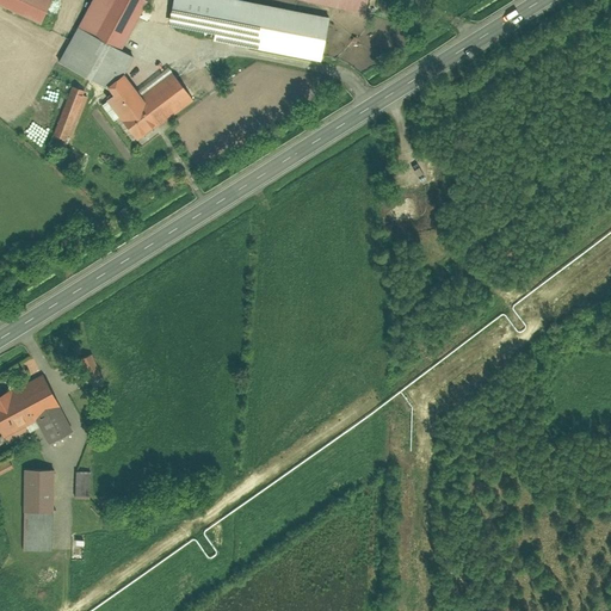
[(53,0),(0,0),(0,5),(42,25),(54,0),(53,0)]
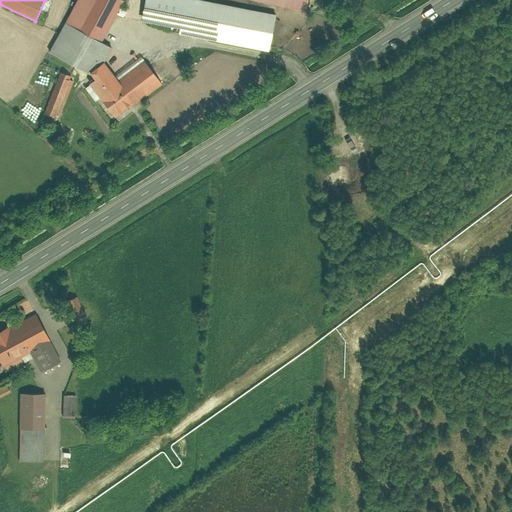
[(78,0),(66,22),(102,42),(125,1),(122,0),(78,0)]
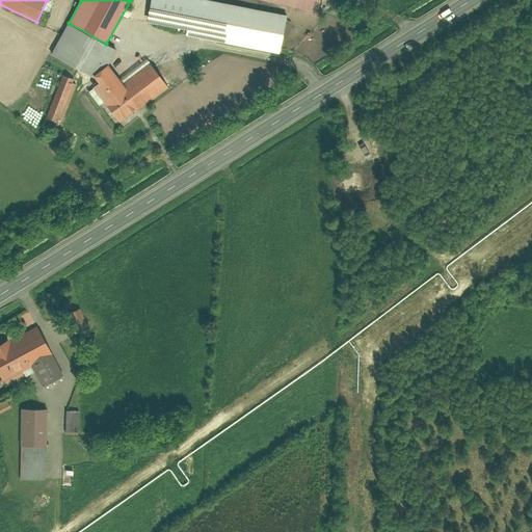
[(289,15),(217,0),(151,0),(147,22),(187,30),(186,35),(281,54),(289,15)]
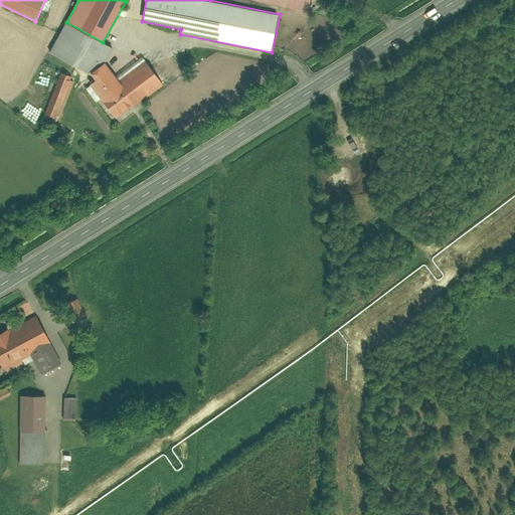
[(250,0),(308,12),(310,0),(250,0)]
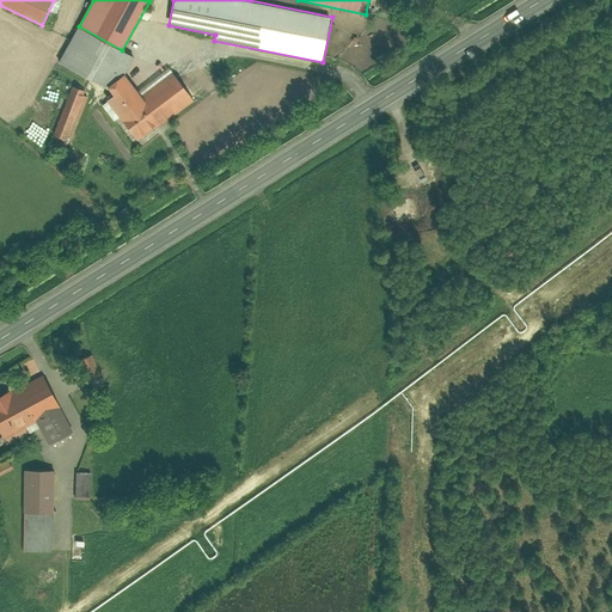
[(122,50),(79,26),(60,62),(109,89),(110,86),(126,75),(135,57),(122,50)]
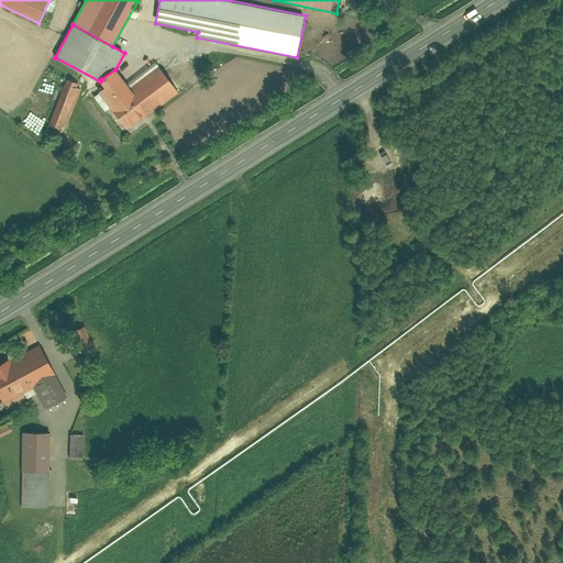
[(116,69),(101,79),(108,88),(101,92),(129,131),(180,95),(159,65),(129,87),(116,69)]
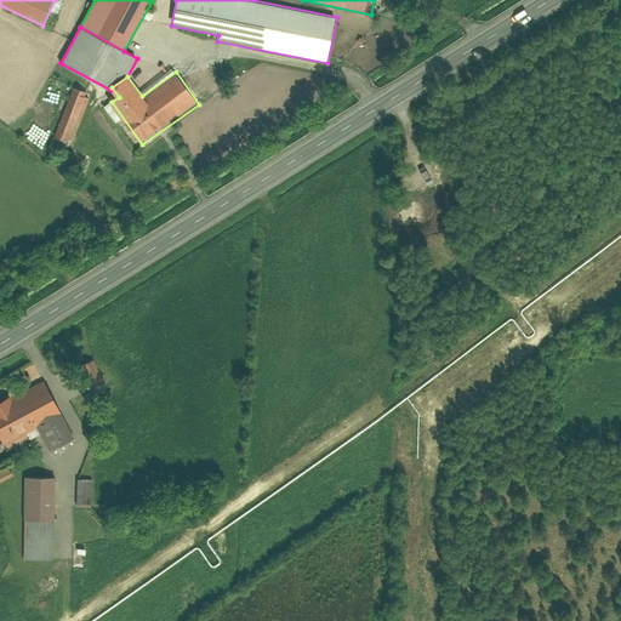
[(86,93),(74,89),(53,137),(67,143),(69,137),(74,138),(90,98),(85,96),(86,93)]
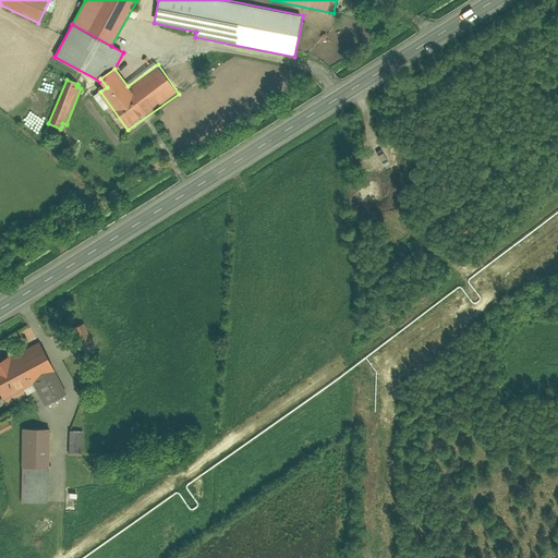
[(81,349),(93,343),(83,322),(71,327),(81,349)]
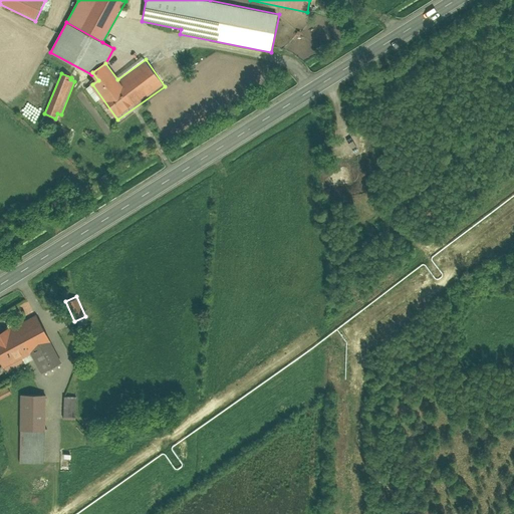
[(62,361),(37,314),(11,328),(11,326),(0,332),(0,362),(3,363),(5,367),(33,352),(43,371),(62,361)]
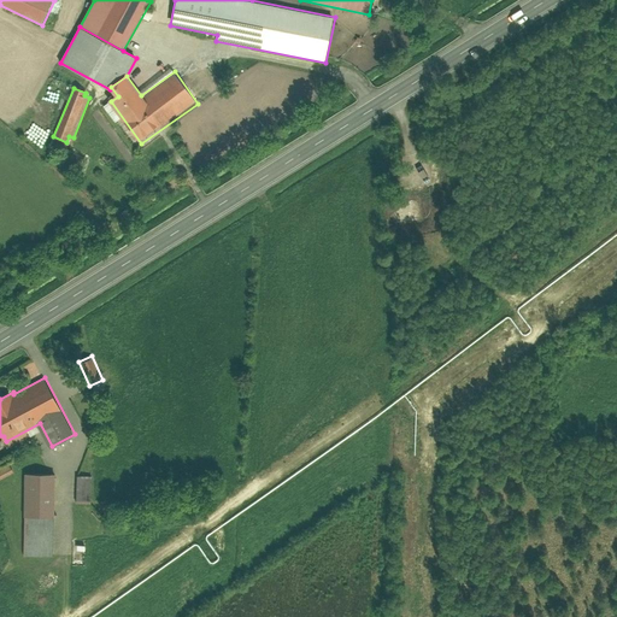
[(0,479),(16,471),(10,460),(0,465),(0,479)]
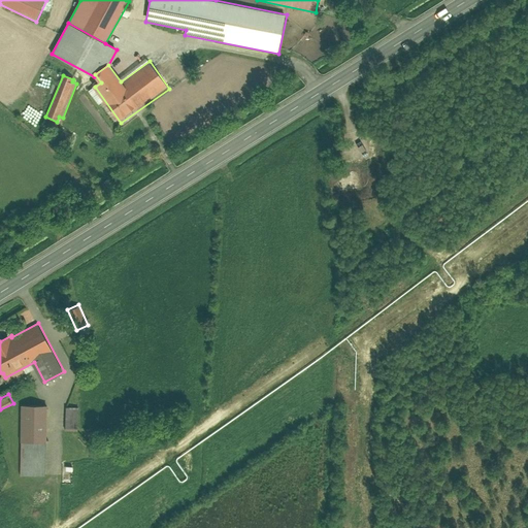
[(48,405),(23,405),(22,475),(47,475),(48,405)]
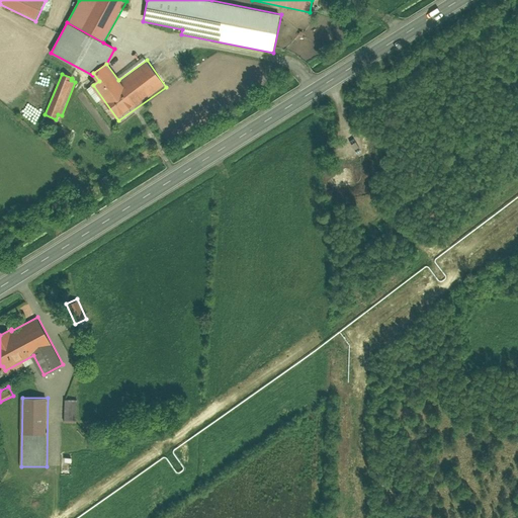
[(79,399),(67,399),(66,422),(79,422),(79,399)]
